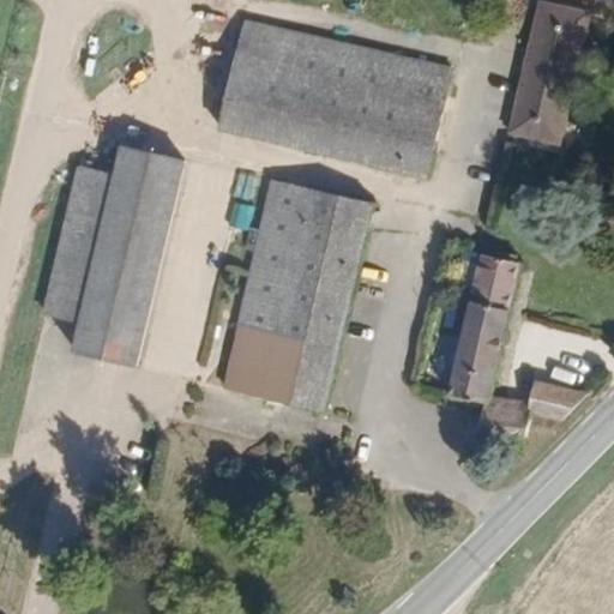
[(539,5),(518,121),(567,132),(589,13),(539,5)]
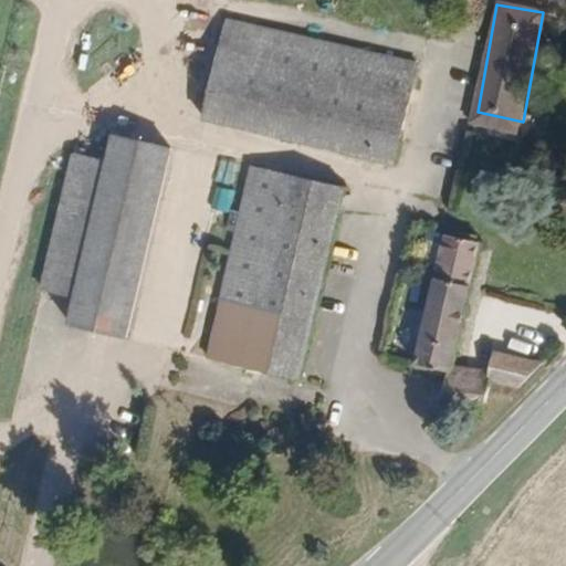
[(395,165),(418,64),(224,18),(201,119),(395,165)]
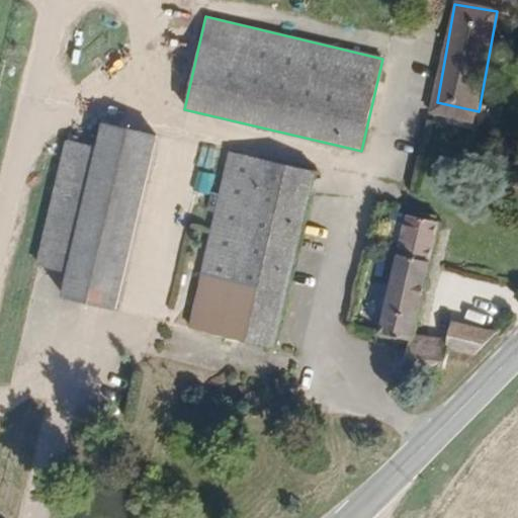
[(114,311),(155,138),(101,125),(96,151),(64,144),(35,269),(68,276),(62,300),(114,311)]
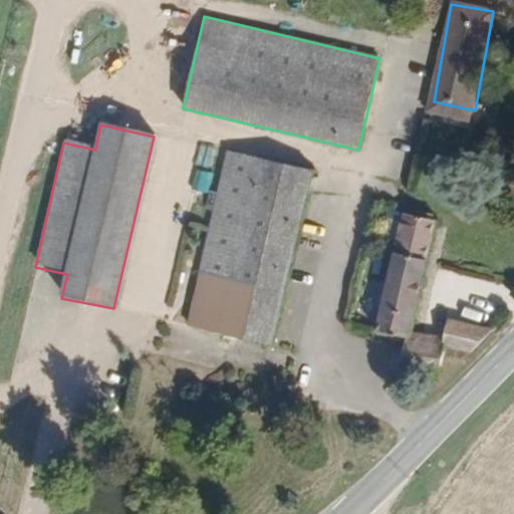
[(213,212),(188,324),(273,345),(312,169),(228,150),(218,191),(209,189),(205,209),(213,212)]
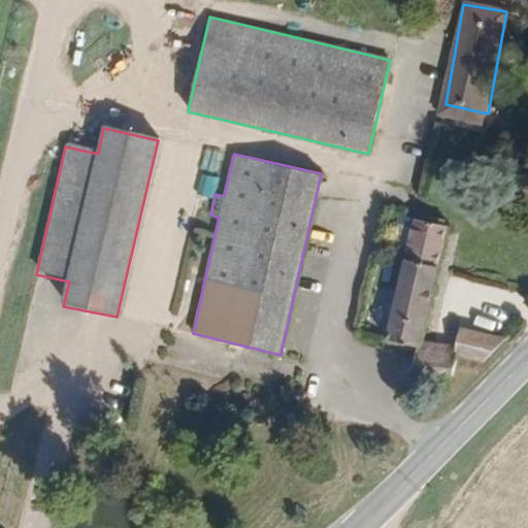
[(425,334),(449,224),(395,211),(386,250),(403,254),(386,337),(421,345),(415,377),(450,387),(457,380),(463,354),(480,358),(504,336),(467,329),(464,342),(425,334)]
